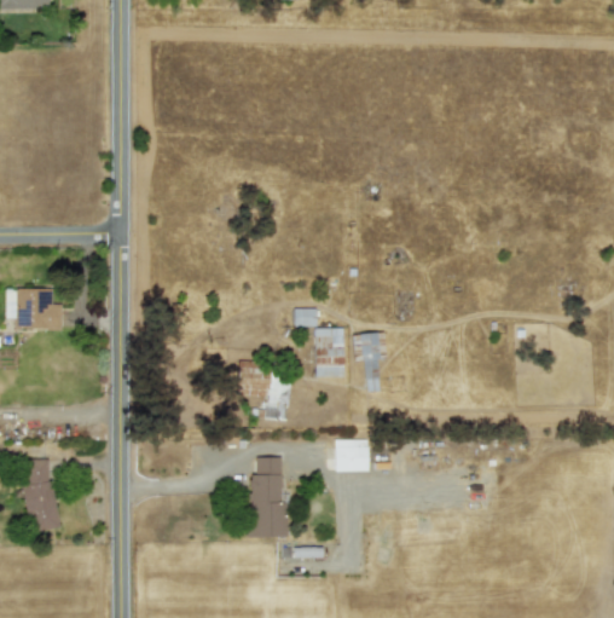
[(0,0),(0,10),(50,10),(50,0),(0,0)]
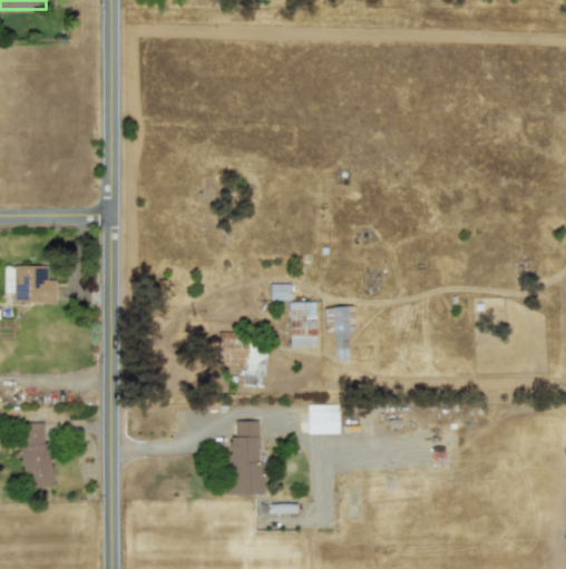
[(6,294),(15,294),(15,304),(58,304),(58,281),(50,281),(50,266),(6,266),(6,294)]
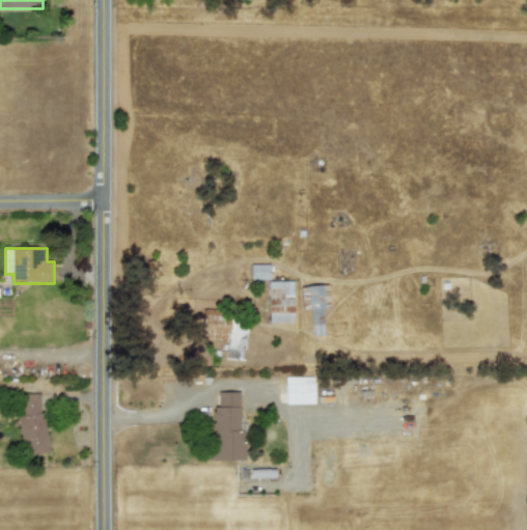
[(273,265),(253,265),(253,280),(273,280),(273,265)]
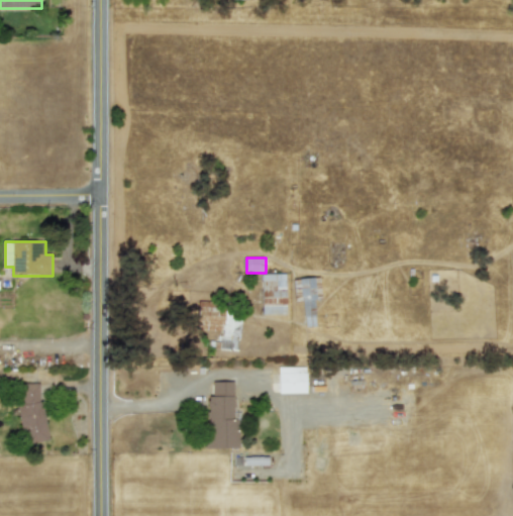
[(264,315),(288,315),(288,275),(264,275),(264,315)]
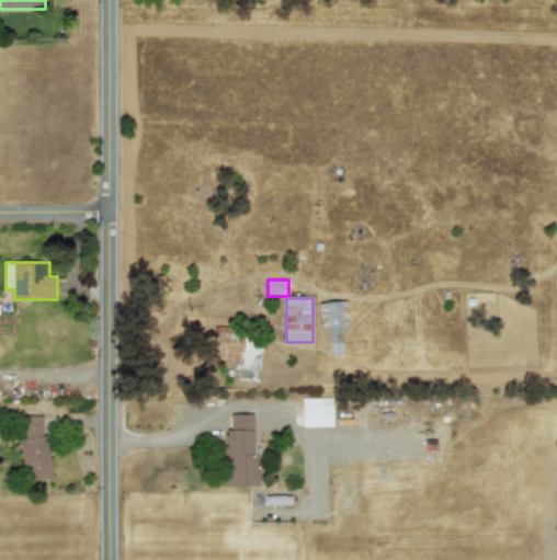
[(345,355),(343,324),(351,323),(350,303),(321,304),(322,328),(332,327),(333,355),(345,355)]
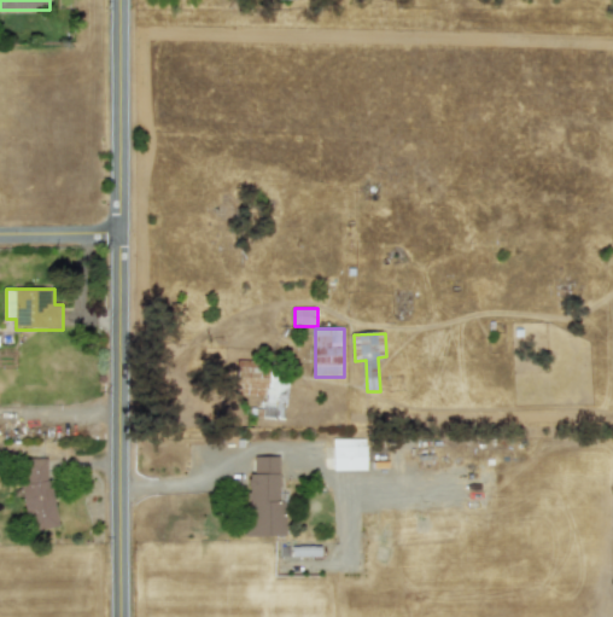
[(238,395),(267,396),(264,419),(287,420),(291,370),(239,366),(238,395)]
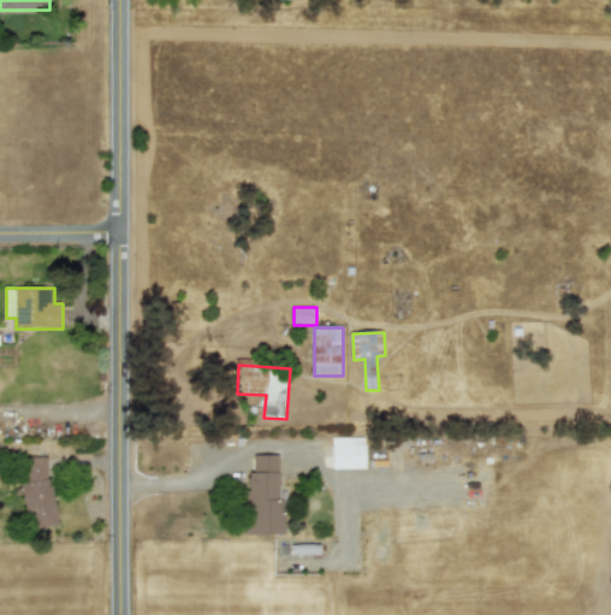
[(368,469),(367,439),(334,441),(336,469),(368,469)]
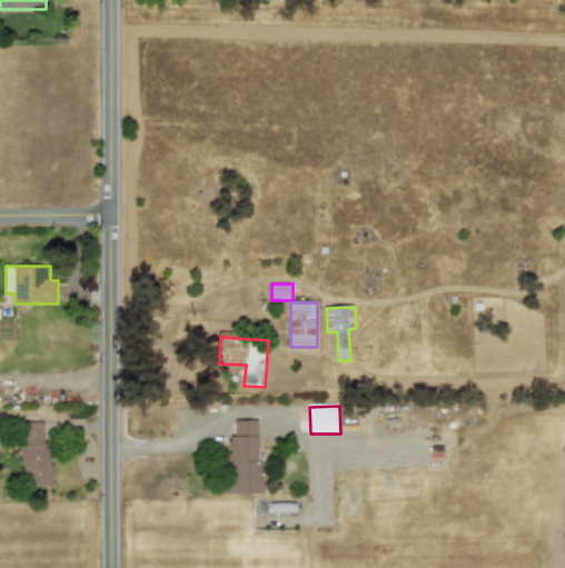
[(261,420),(237,421),(237,437),(230,437),(230,475),(227,475),(227,495),(263,494),(261,420)]
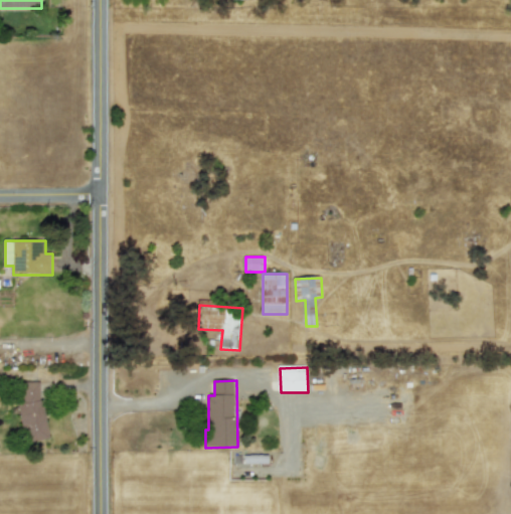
[(26,444),(50,440),(41,381),(18,384),(26,444)]
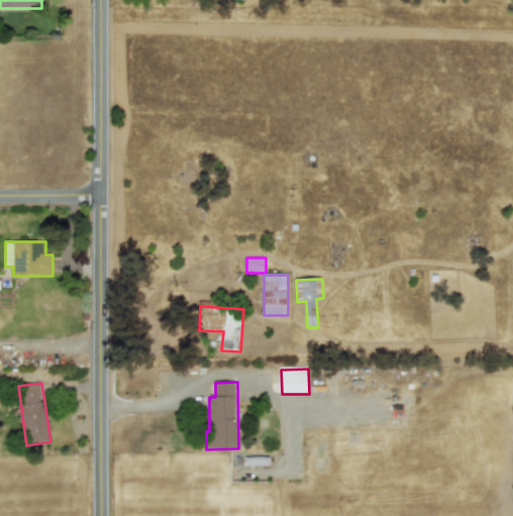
All buildings are outlined.
